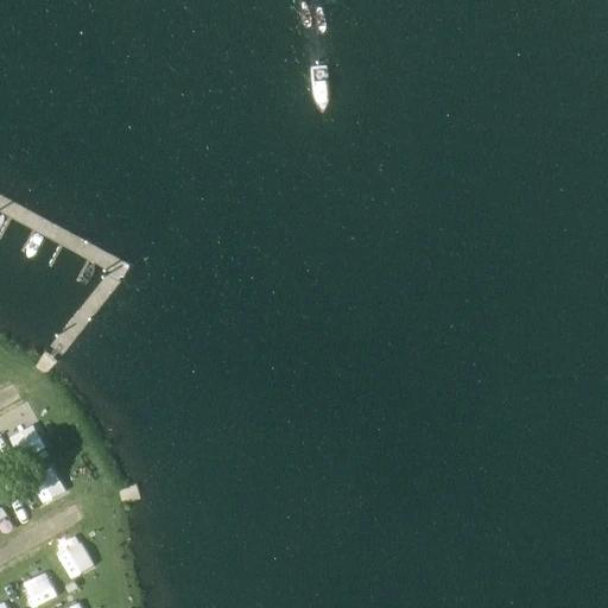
[(25,401),(0,415),(0,432),(4,438),(36,422),(25,401)]
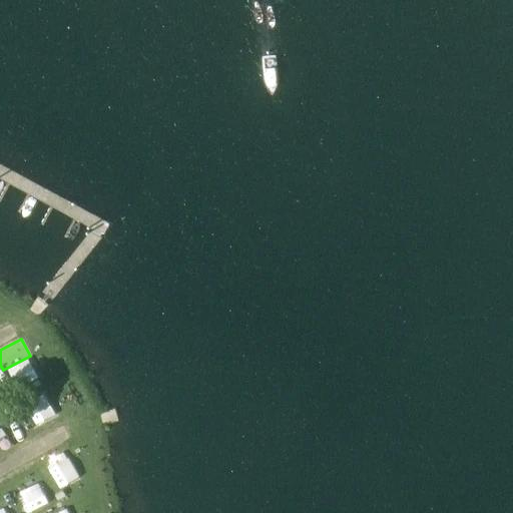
[(16,387),(38,380),(31,360),(9,367),(16,387)]
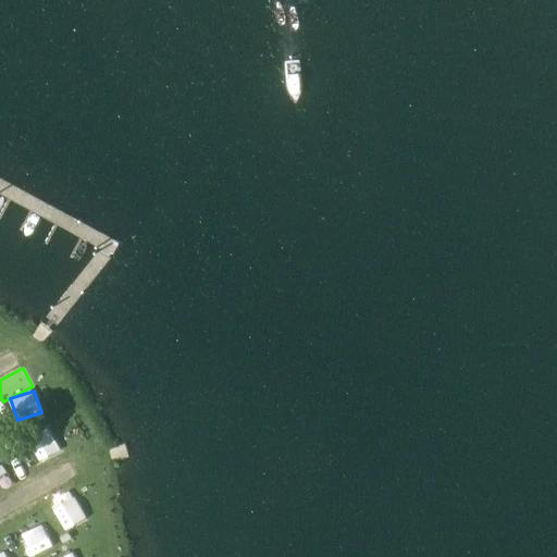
[(38,470),(62,458),(51,437),(28,448),(38,470)]
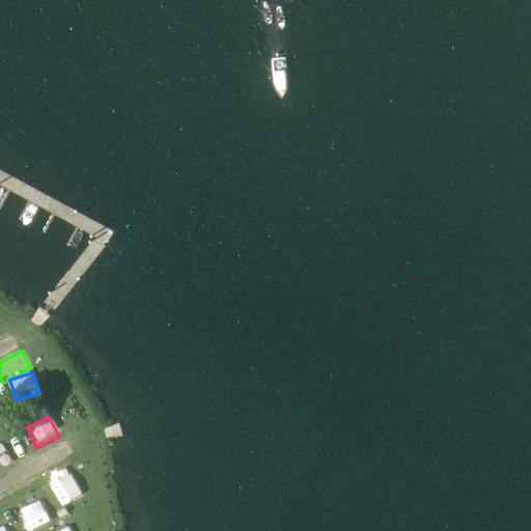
[(82,494),(71,469),(48,479),(59,504),(82,494)]
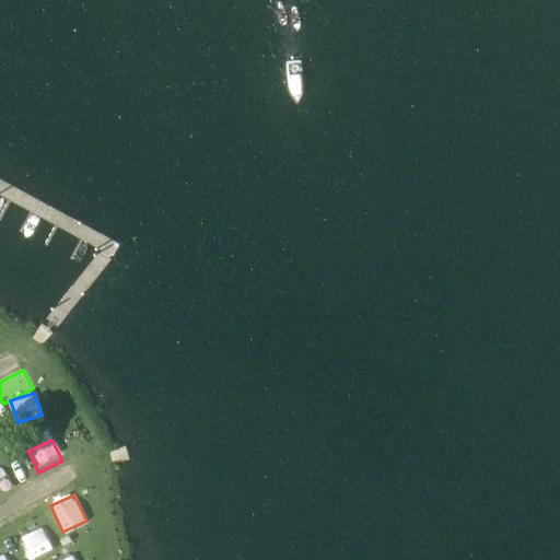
[(20,534),(31,558),(56,546),(44,522),(20,534)]
